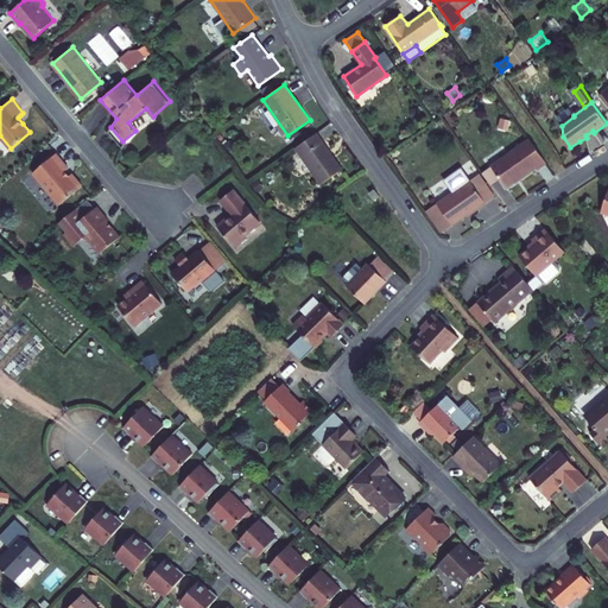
[(321,184),(342,170),(317,132),(296,147),(321,184)]
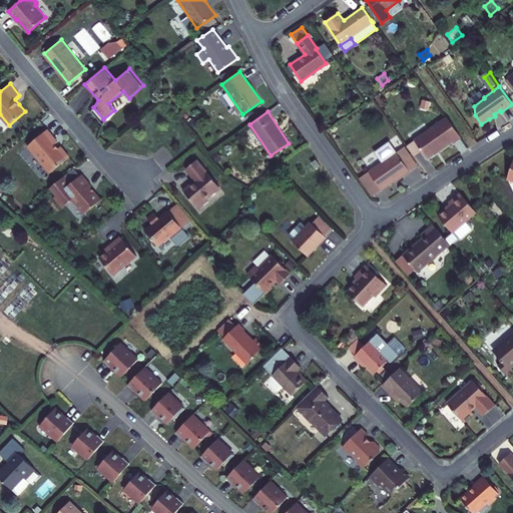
[(447,116),(415,140),(423,151),(428,158),(452,140),(453,142),(461,137),(447,116)]
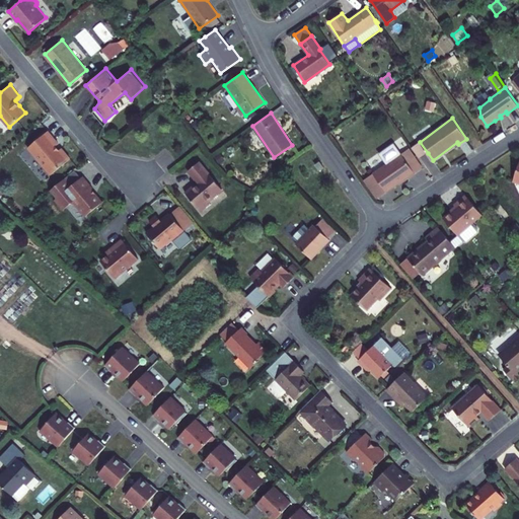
[(198,119),(192,122),(196,129),(202,125),(198,119)]
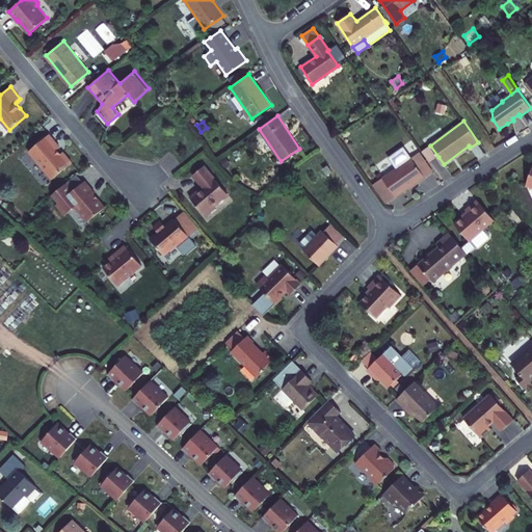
[(28,151),(52,179),(72,162),(63,151),(60,153),(57,149),(60,147),(49,133),(28,151)]
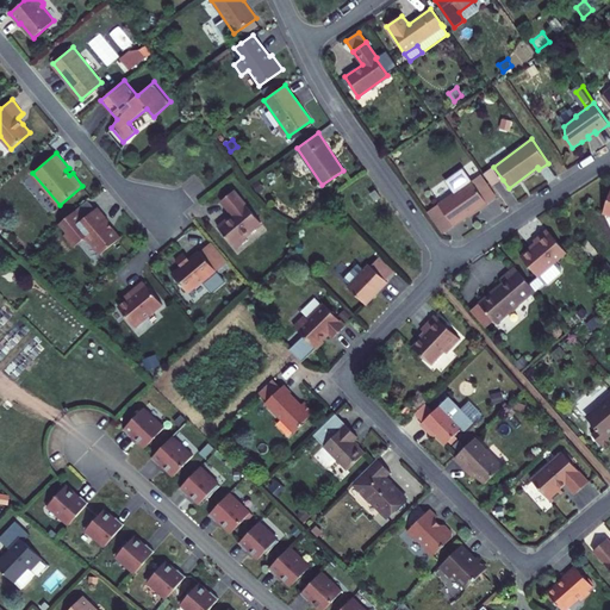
[(481,174),(491,187),(503,180),(493,167),(481,174)]
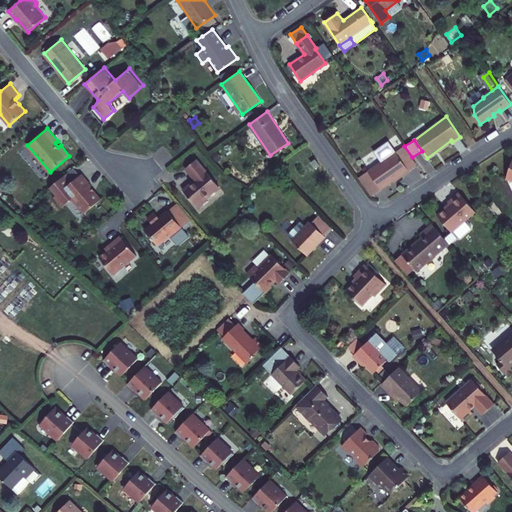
[(382,162),(368,172),(381,190),(402,175),(403,176),(410,171),(396,152),(389,142),(375,152),(382,162)]
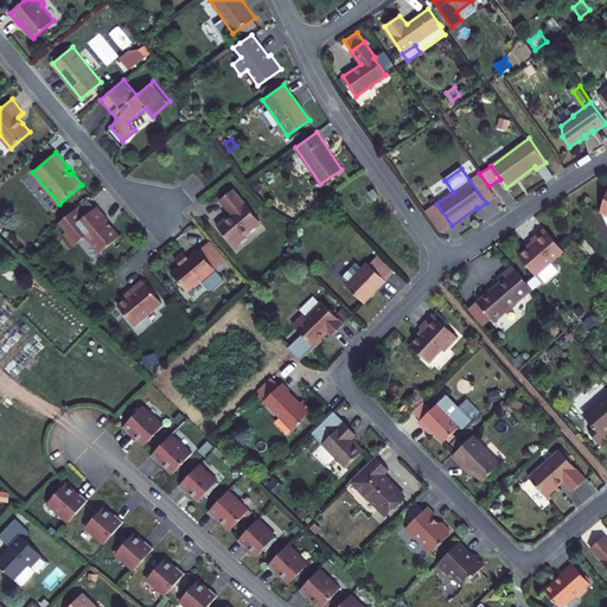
[(470,180),(486,203),(494,197),(479,174),(470,180)]
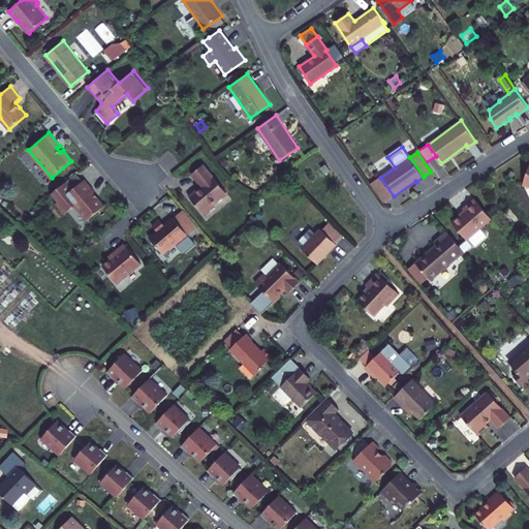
[(204,164),(192,174),(201,186),(189,196),(206,216),(214,209),(212,207),(227,193),(204,164)]
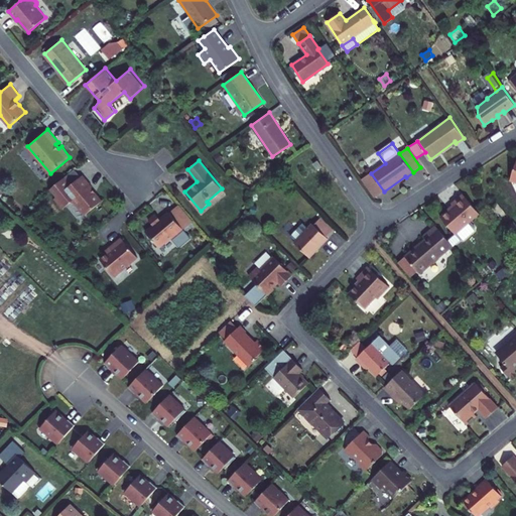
[(82,175),(75,167),(50,188),(57,197),(55,198),(63,208),(72,201),(75,202),(84,213),(88,213),(102,201),(91,187),(93,186),(83,174),(82,175)]
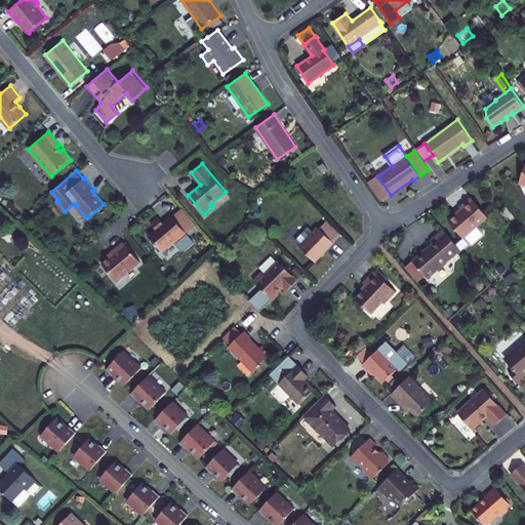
[(461,209),(448,220),(463,238),(488,217),(471,197),(459,207),(461,209)]
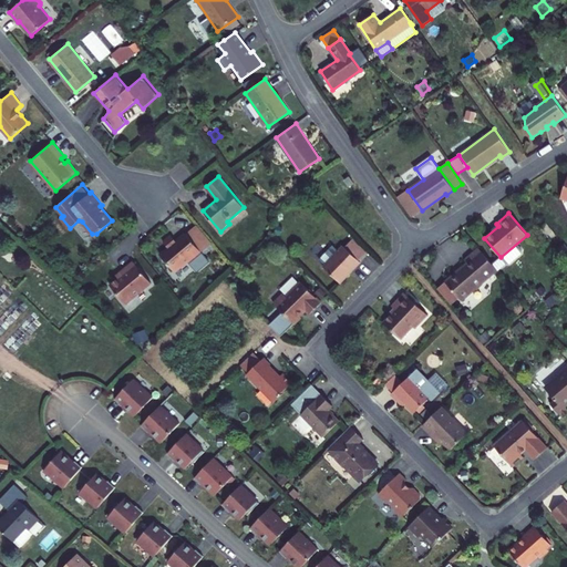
[(176,240),(171,234),(164,240),(169,247),(161,254),(162,255),(175,270),(188,260),(189,263),(202,253),(185,233),(176,240)]
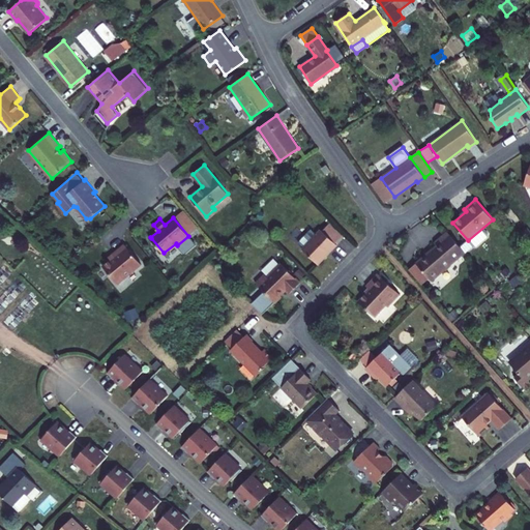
[(333,219),(323,230),(336,243),(346,233),(333,219)]
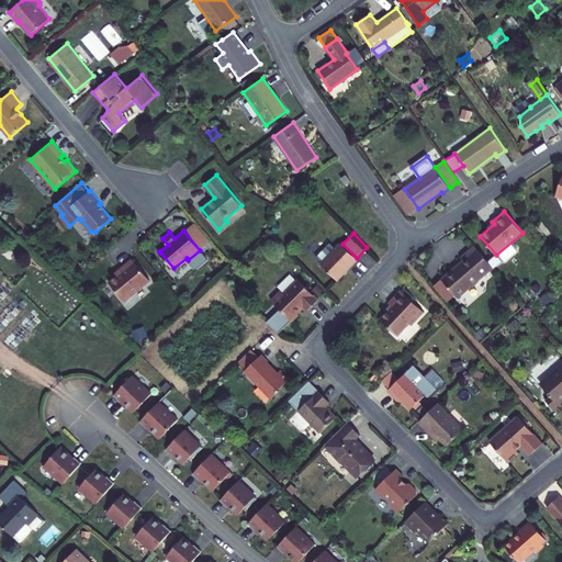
[(341,243),(321,262),(336,278),(350,265),(351,266),(358,259),(357,258),(343,244),(341,243)]
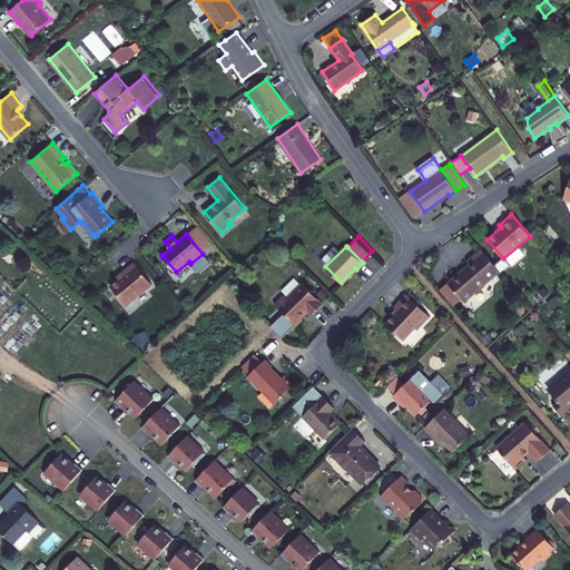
[(500,272),(481,249),(469,259),(471,263),(448,283),(464,302),(478,291),(480,291),(487,285),(487,283),(500,272)]
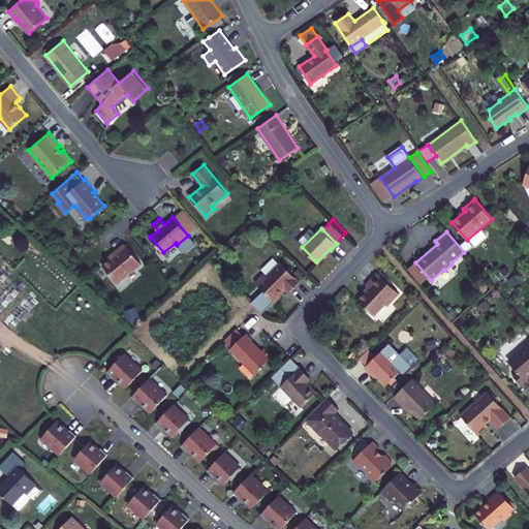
[(151,238),(141,246),(153,261),(163,252),(151,238)]
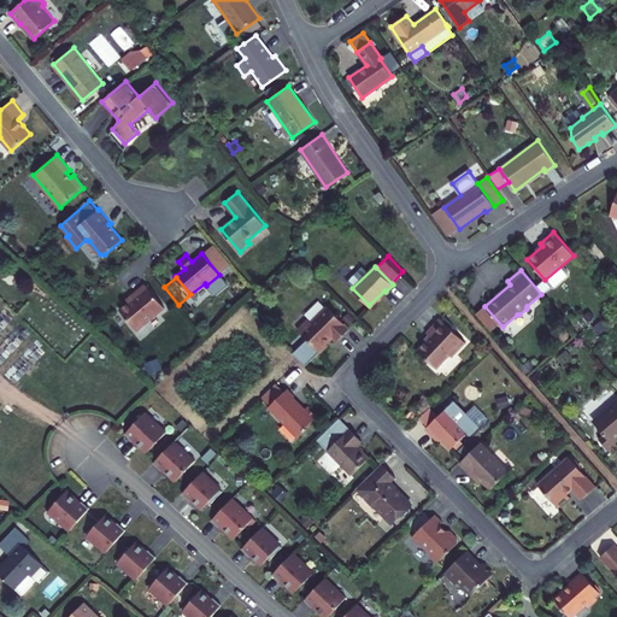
[(122,311),(137,331),(166,310),(148,286),(135,295),(136,299),(131,304),(122,311)]
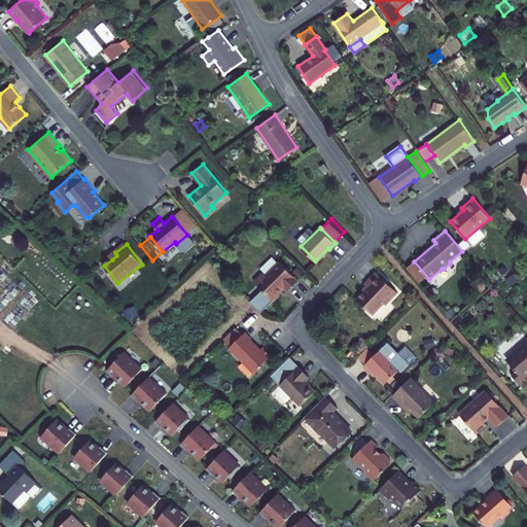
[(264,272),(254,281),(274,301),(280,294),(279,292),(284,287),(288,291),(299,280),(280,261),(267,274),(264,272)]
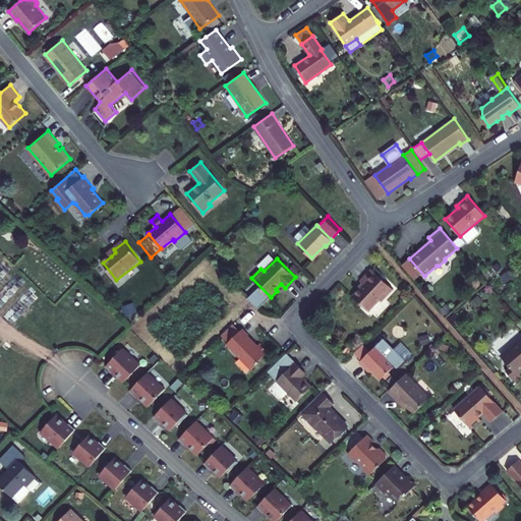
[(363,284),(353,296),(368,310),(380,299),(382,300),(393,288),(371,269),(360,281),(363,284)]
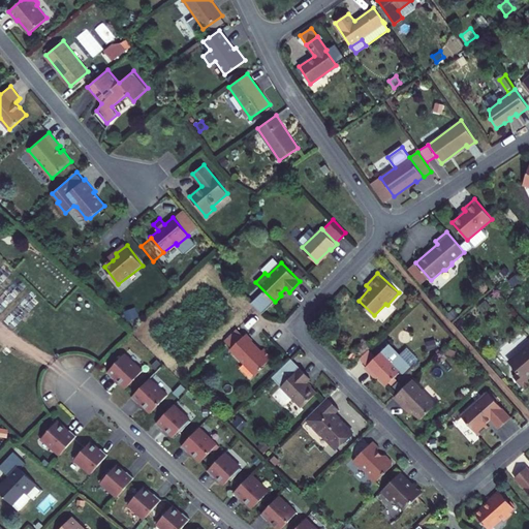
[(474,280),(472,291),(483,292),(484,281),(474,280)]
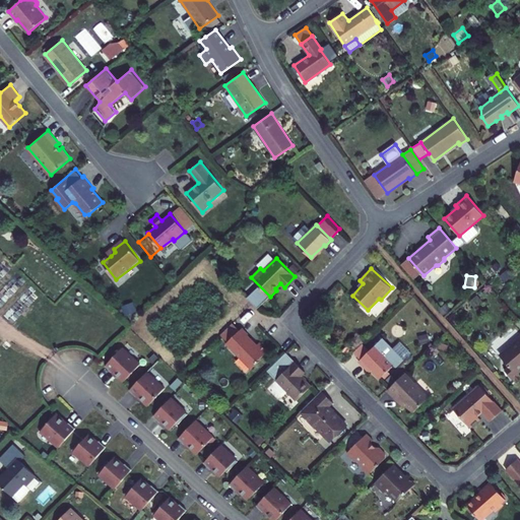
[(235,321),(222,333),(230,340),(242,328),(235,321)]
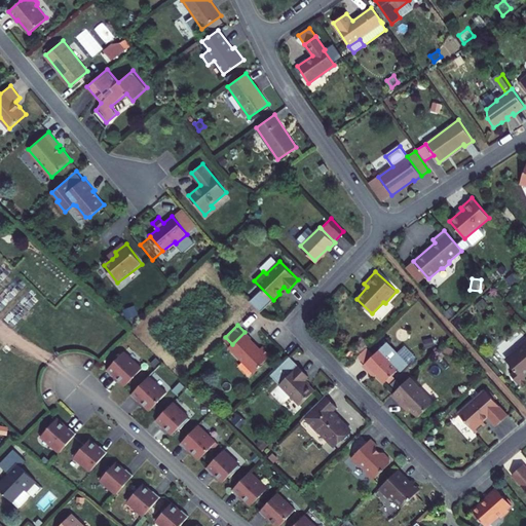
[(253,336),(247,330),(245,332),(232,344),(231,346),(245,360),(257,371),(264,363),(263,362),(272,352),(264,344),(261,347),(252,337),(253,336)]
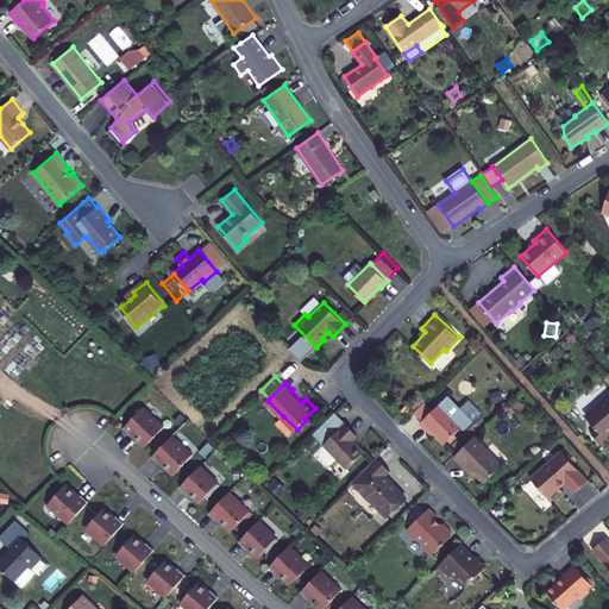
[(608,395),(598,405),(598,409),(590,416),(590,421),(597,429),(592,434),(604,447),(608,443),(608,437),(608,434),(608,395)]
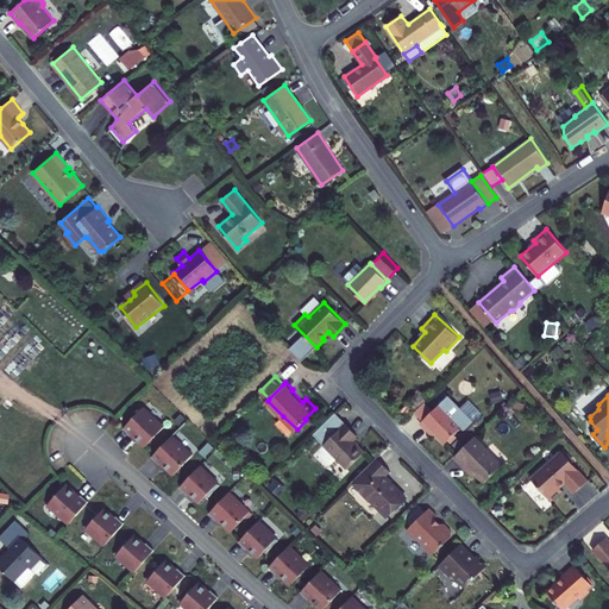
[(414,412),(422,420),(433,409),(425,401),(414,412)]
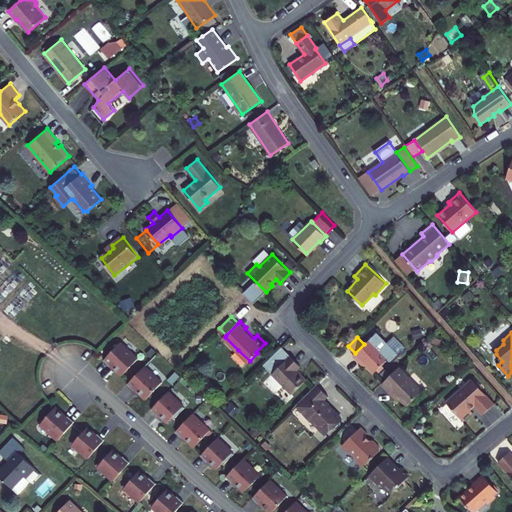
[(377,344),(371,338),(364,344),(355,353),(354,355),(361,362),(363,360),(374,372),(388,358),(376,345),(377,344)]
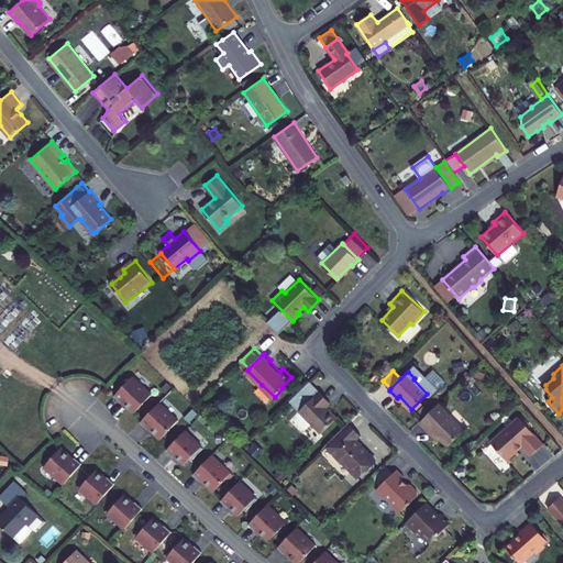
[(133,377),(116,396),(122,403),(123,401),(134,414),(152,395),(133,377)]
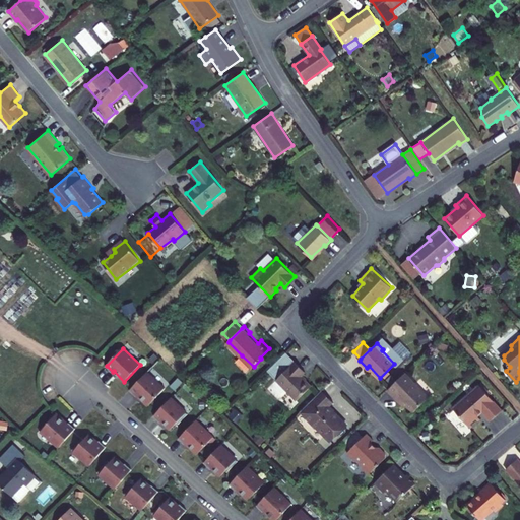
[(306,371),(296,361),(277,379),(299,398),(312,385),(302,375),(306,371)]
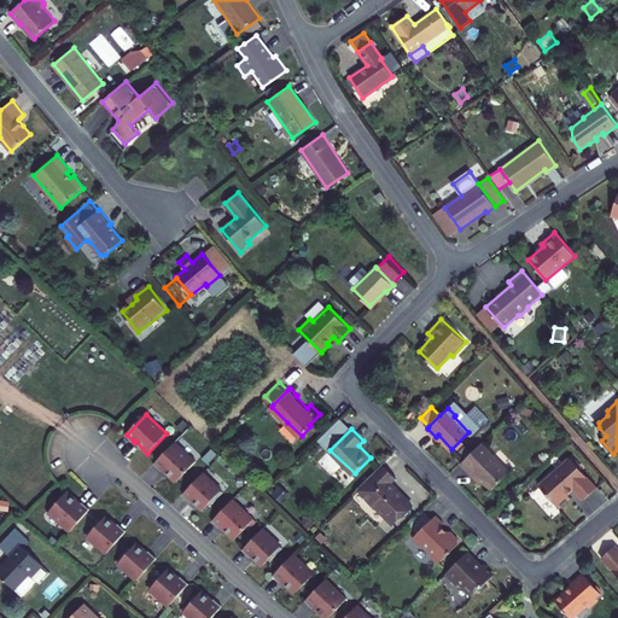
[(482,442),(461,462),(468,470),(471,467),(493,489),(511,471),(482,442)]
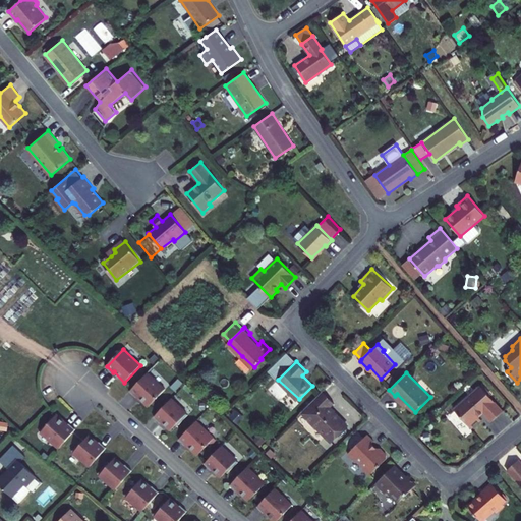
[(147,373),(129,392),(136,398),(137,397),(148,407),(164,391),(147,373)]
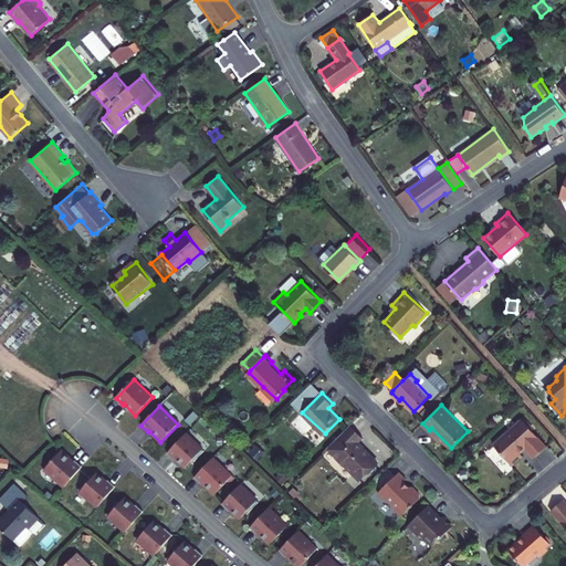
[(523,418),(494,443),(513,464),(523,456),(521,452),(525,448),(534,458),(547,446),(523,418)]
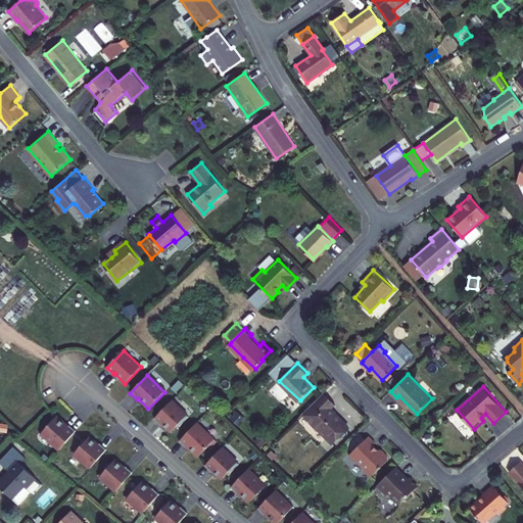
[(324,392),(303,413),(312,422),(311,424),(317,430),(319,428),(333,442),(349,426),(331,409),(336,403),(324,392)]
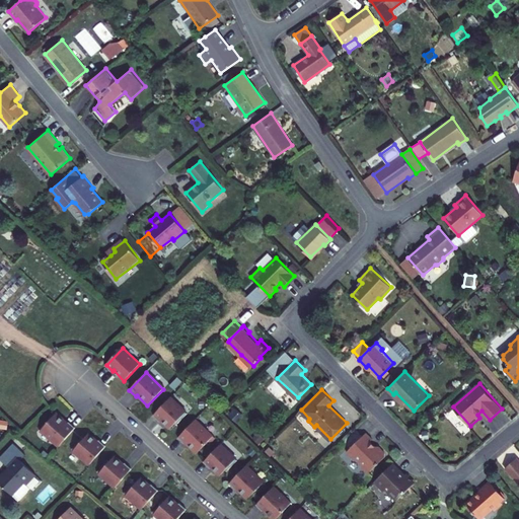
[(169,398),(153,416),(159,423),(160,422),(169,430),(174,425),(175,426),(187,415),(169,398)]
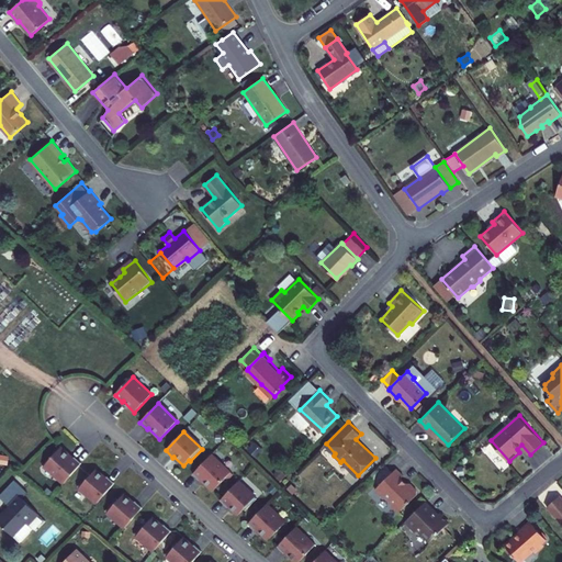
[(63,484),(80,464),(74,458),(72,459),(59,448),(43,467),(63,484)]
